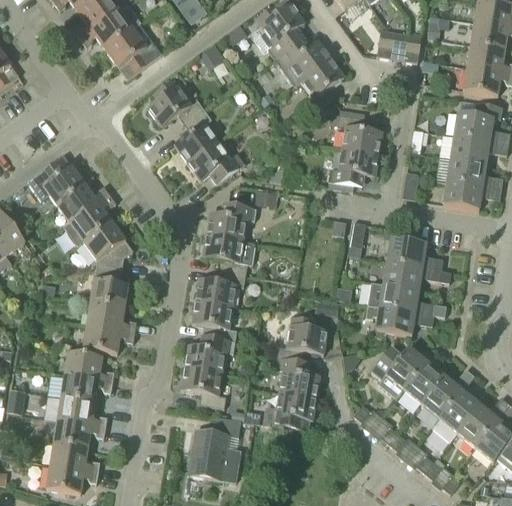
[(55,0),(54,1),(60,10),(65,6),(66,1),(68,0),(70,0),(78,12),(94,0),(55,0)]
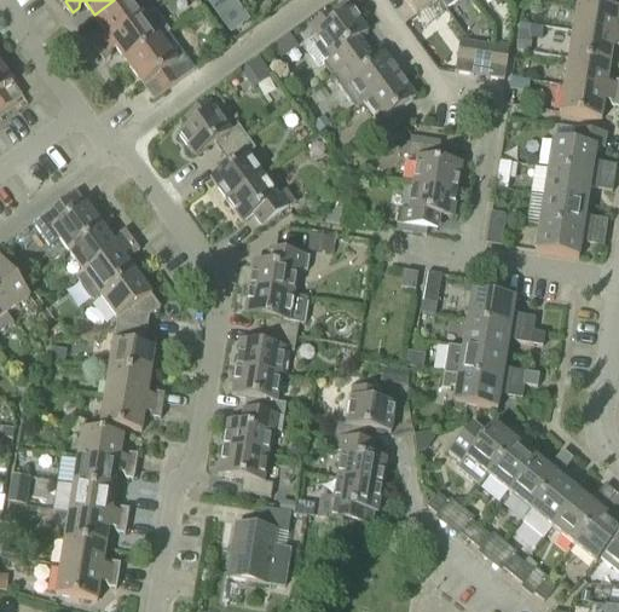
[(114,0),(94,15),(105,29),(102,32),(96,32),(90,36),(97,46),(145,12),(136,0),(114,0)]
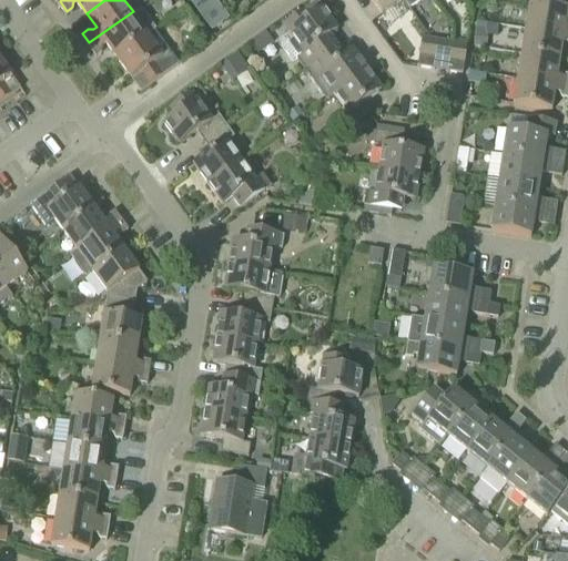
[(193,0),(212,24),(229,12),(220,0),(193,0)]
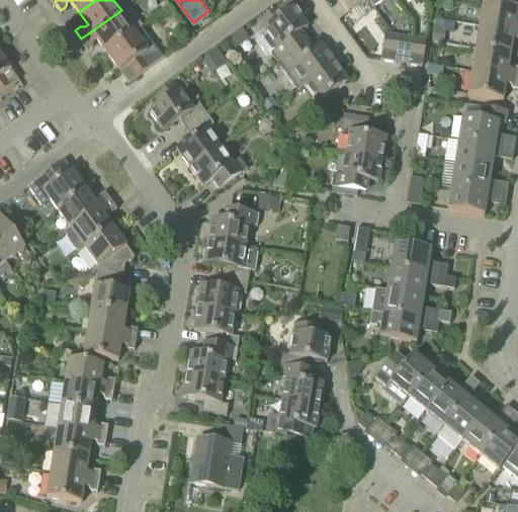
[(259,19),(264,26),(257,31),(260,34),(256,37),(267,52),(271,49),(277,59),(298,44),(291,34),(308,22),(294,4),(291,0),(285,0),(279,5),(259,19)]
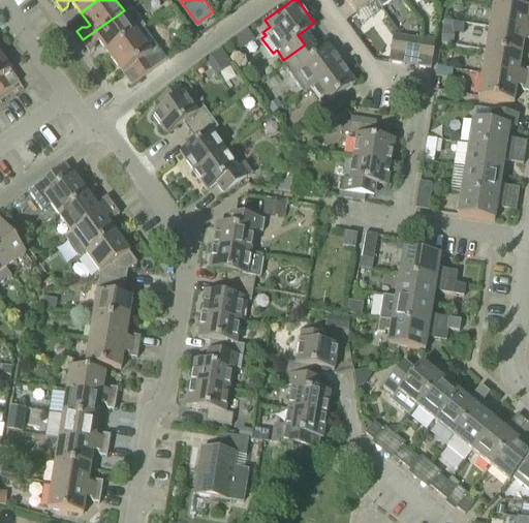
[(348,0),(355,9),(368,0),(348,0)]
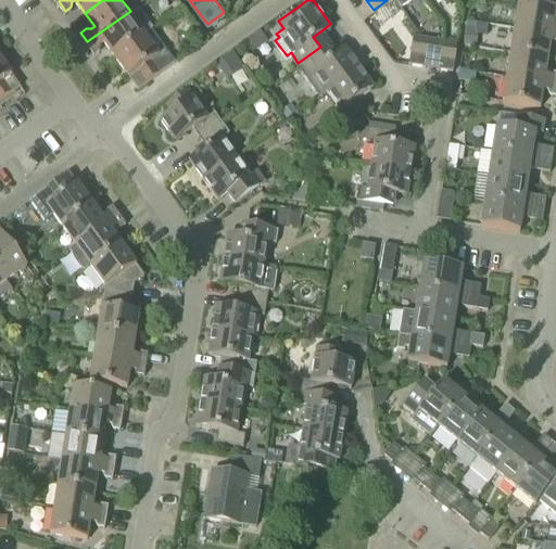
[(519,0),(515,24),(555,30),(555,23),(553,23),(555,4),(527,0),(519,0)]
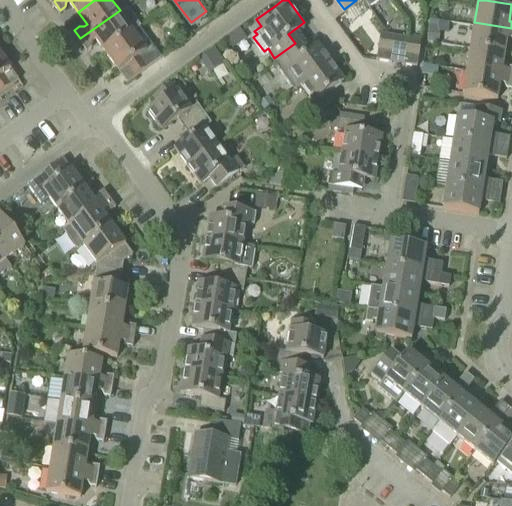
[(141,23),(127,4),(120,10),(80,38),(87,47),(92,43),(93,38),(96,36),(105,48),(133,28),(141,23)]
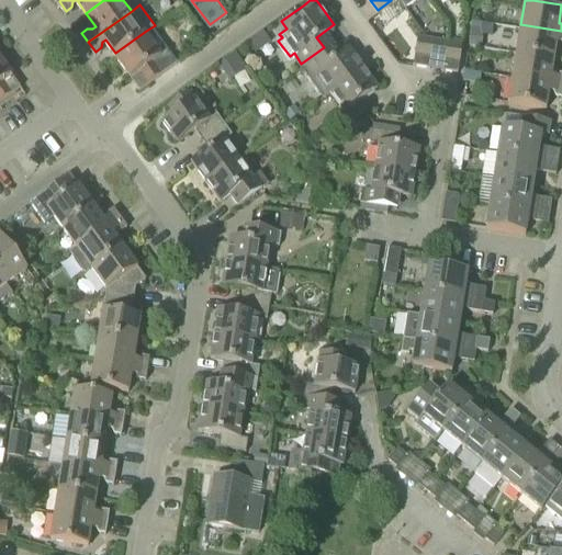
[(561,31),(520,24),(517,49),(554,55),(557,38),(561,40),(561,41),(561,31)]
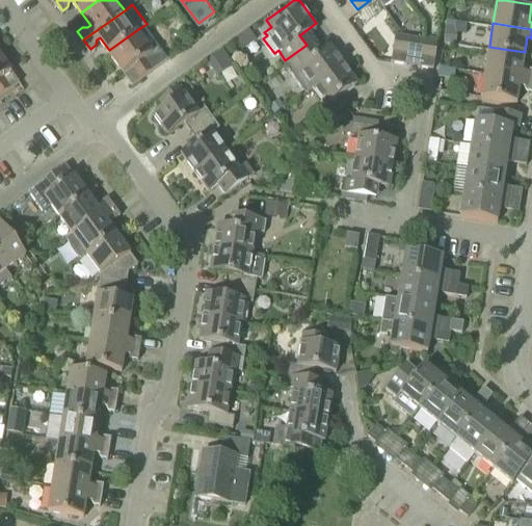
[(138,29),(109,50),(116,61),(124,71),(131,81),(154,64),(167,55),(144,25),(138,29)]
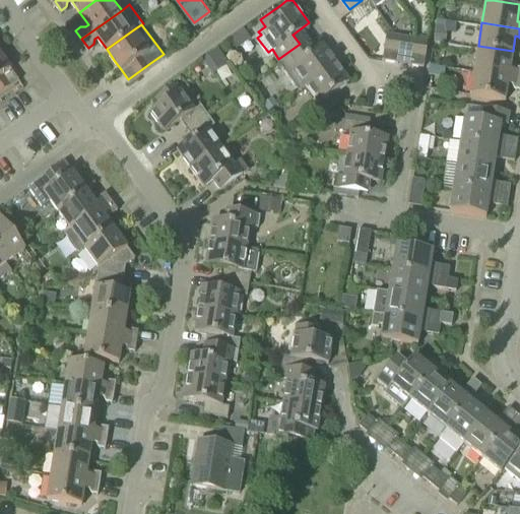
[(396,59),(401,33),(387,29),(383,57),(396,59)]
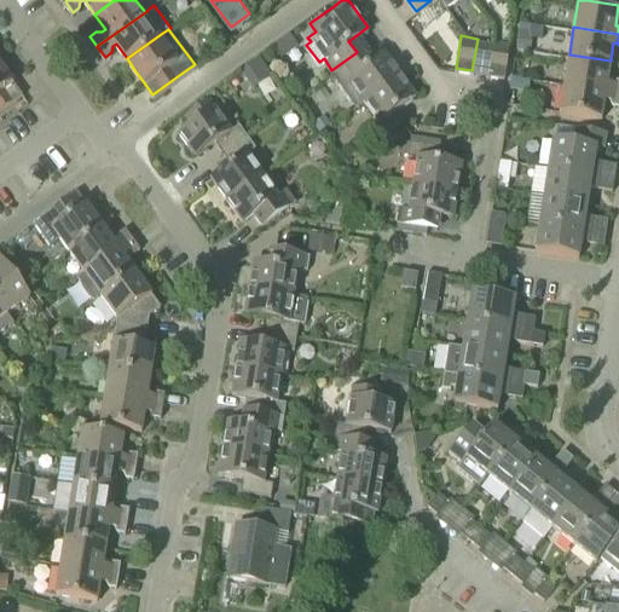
[(493,41),(478,39),(472,70),(489,73),(493,41)]
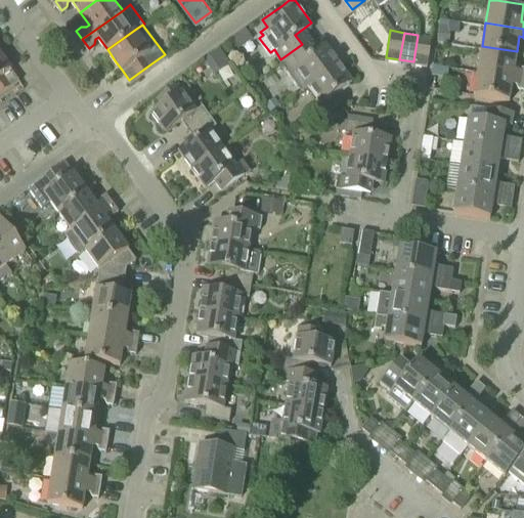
[(418,35),(413,61),(427,63),(432,37),(418,35)]
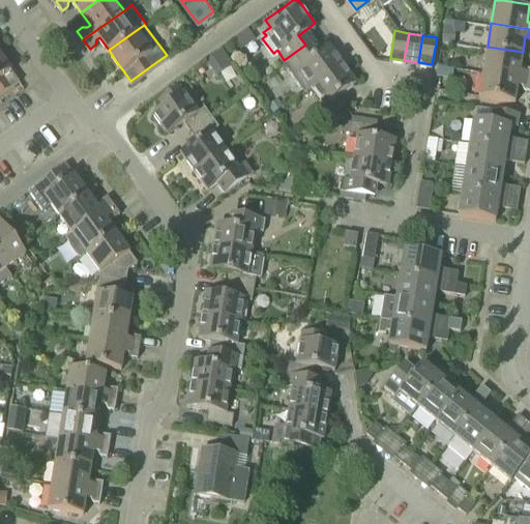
[(305,45),(284,60),(304,88),(312,83),(312,84),(343,61),(329,42),(313,54),(305,45)]
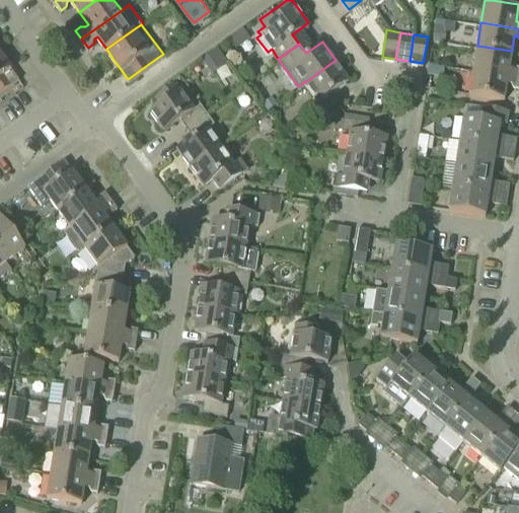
[(212,71),(227,60),(216,45),(201,56),(212,71)]
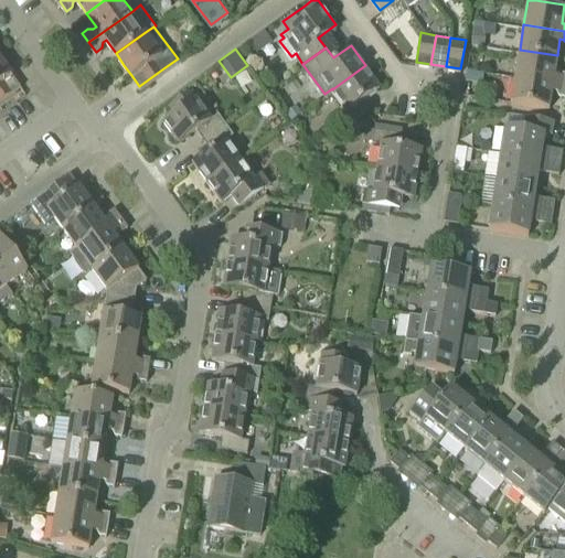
[(520,50),(515,75),(564,82),(564,70),(563,70),(558,73),(554,73),(557,55),(520,50)]
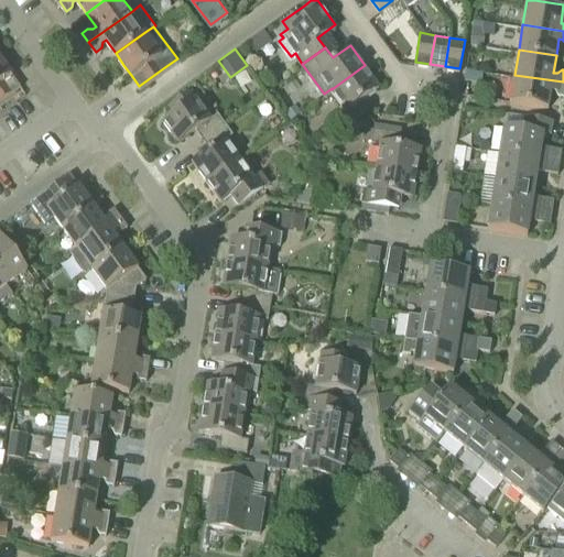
[(0,54),(0,97),(21,83),(0,54)]
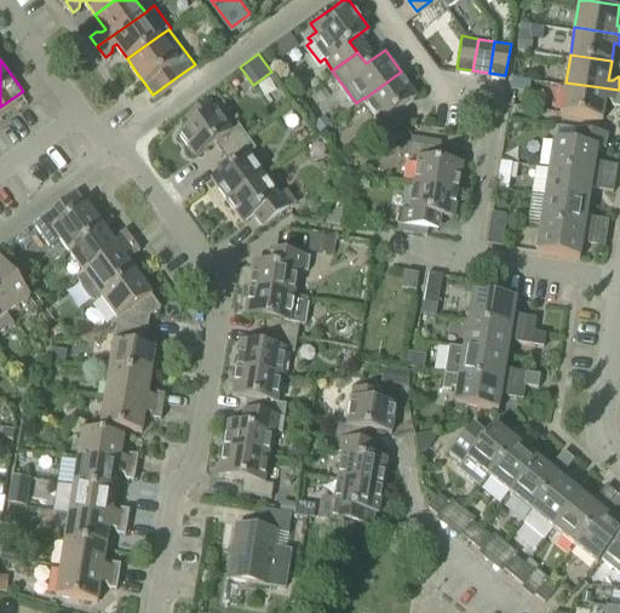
[(401,72),(365,98),(380,119),(372,125),(380,136),(406,119),(397,107),(417,93),(401,72)]
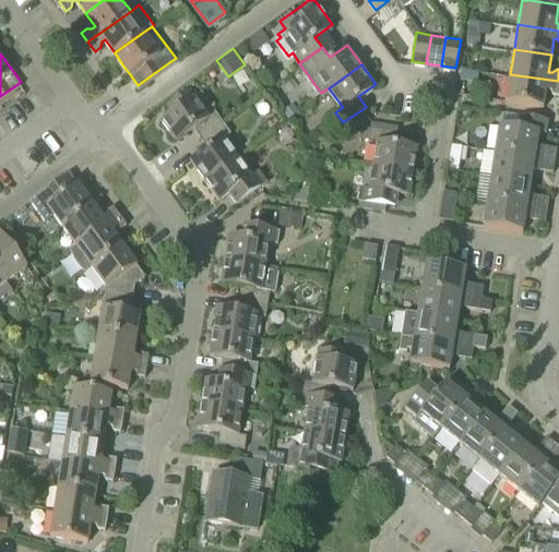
[(558,81),(510,74),(506,99),(543,105),(546,87),(550,88),(554,93),(558,93),(558,81)]
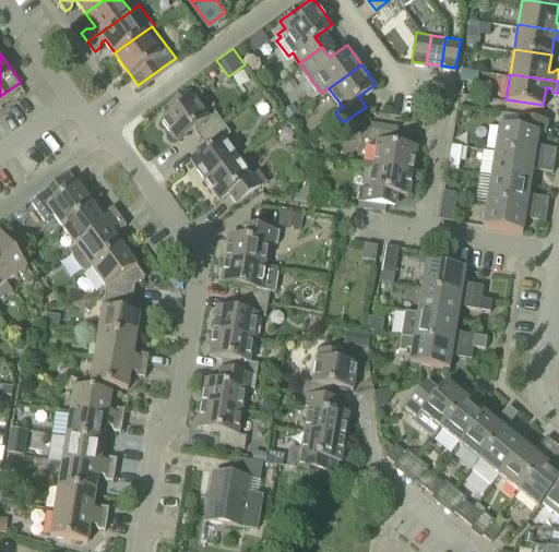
[(173,109),(161,118),(176,138),(193,126),(200,135),(223,119),(215,109),(209,114),(189,86),(167,102),(173,109)]
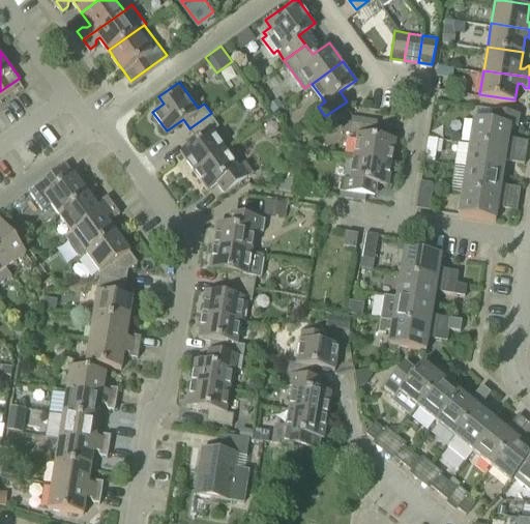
[(275,93),(267,99),(272,107),(282,100),(275,93)]
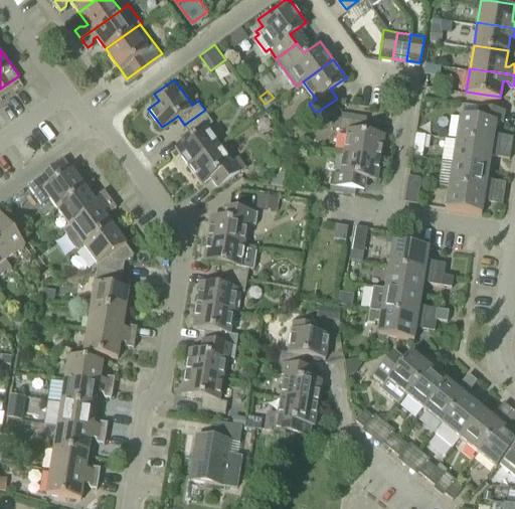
[(460,113),(456,136),(511,145),(513,134),(494,131),(496,119),(502,120),(504,108),(479,104),(477,116),(460,113)]
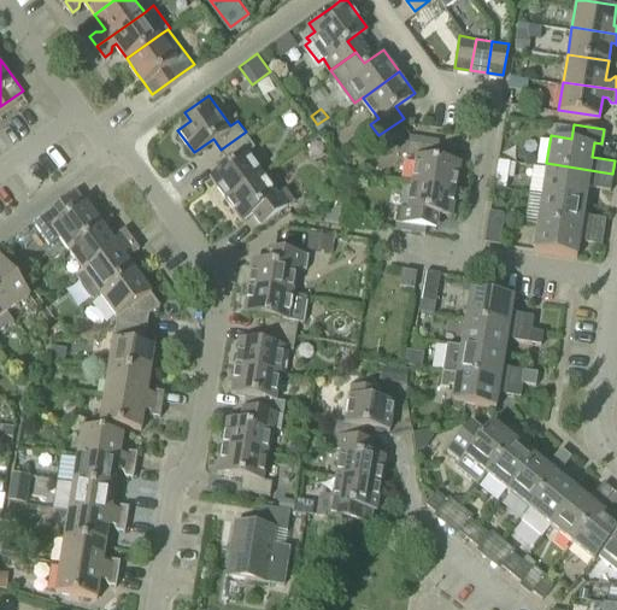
[(229,160),(210,175),(225,197),(262,170),(246,148),(254,144),(246,132),(221,150),(229,160)]
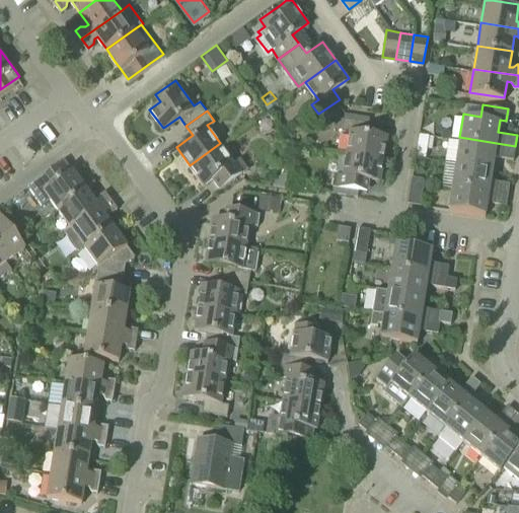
[(344,116),(342,127),(350,129),(347,150),(384,156),(387,134),(367,131),(369,120),(344,116)]
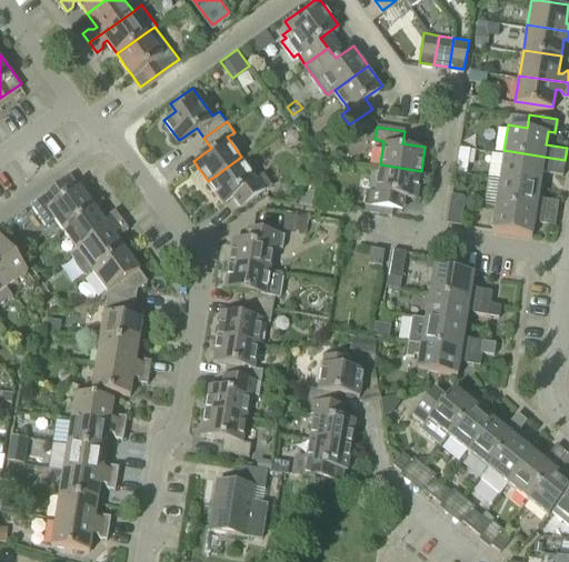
[(503,150),(500,174),(540,181),(542,169),(562,172),(565,160),(503,150)]
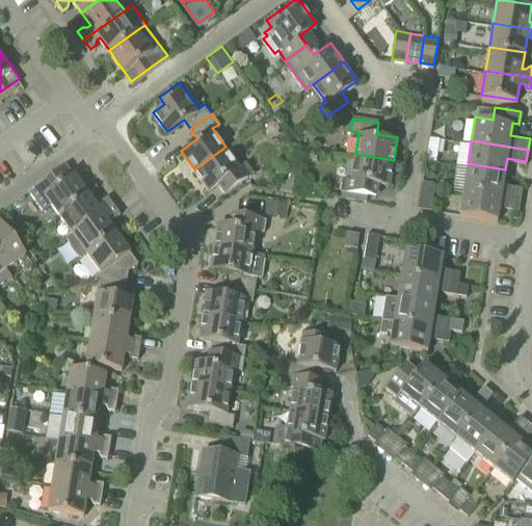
[(225,147),(194,169),(208,188),(216,182),(217,181),(224,191),(224,190),(232,186),(253,171),(245,160),(239,165),(225,147)]
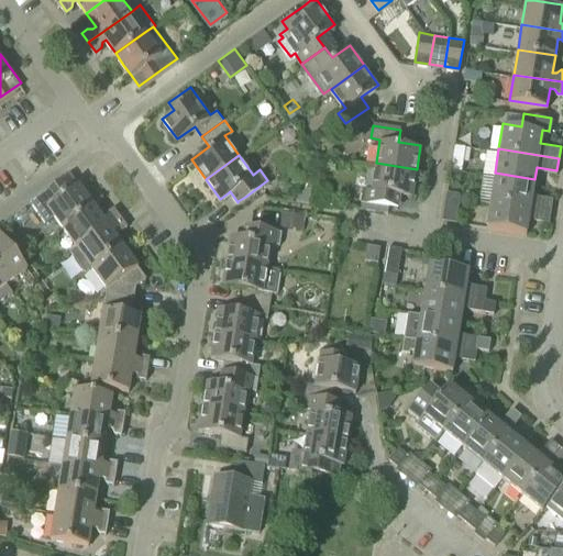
[(452,156),(451,166),(463,167),(464,157),(452,156)]
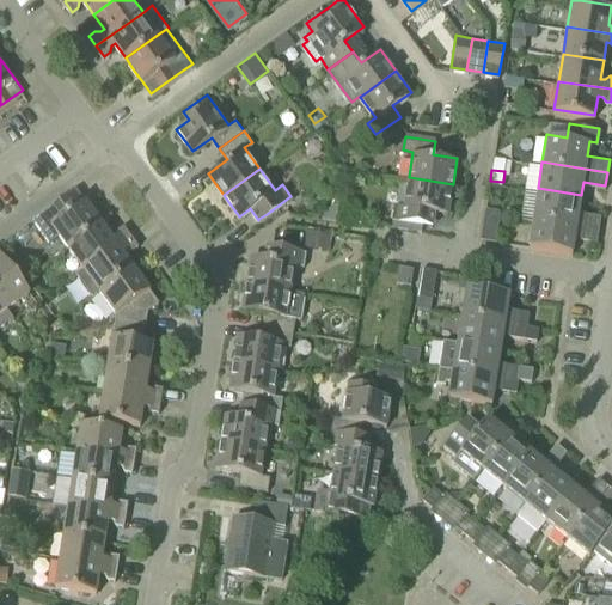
[(396,202),(393,215),(423,221),(424,207),(448,211),(453,184),(409,177),(404,203),(396,202)]
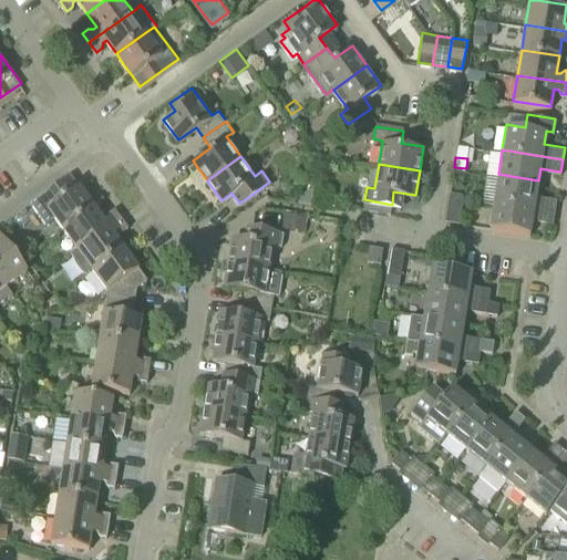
[(54,215),(62,227),(93,204),(69,172),(30,199),(45,220),(54,215)]
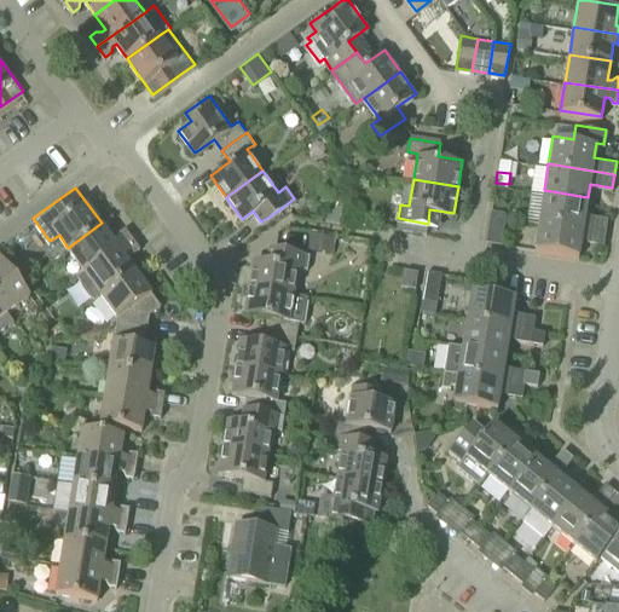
[(588,197),(544,190),(539,218),(606,229),(608,215),(585,212),(588,197)]
